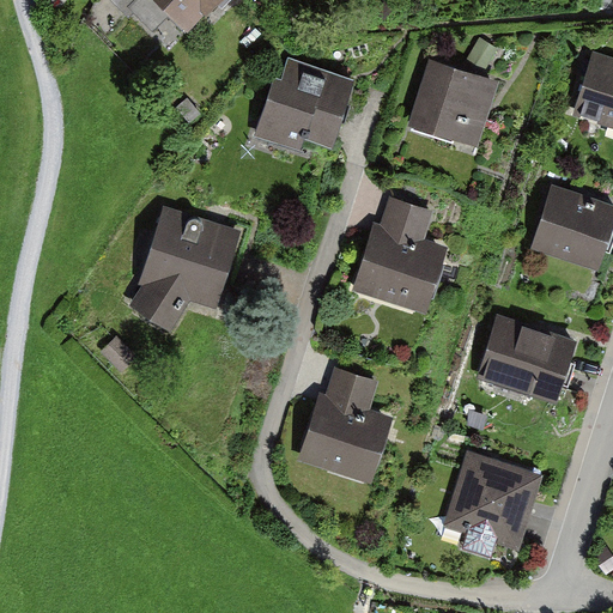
[(181,49),(228,0),(140,0),(120,22),(146,46),(161,30),(181,49)]
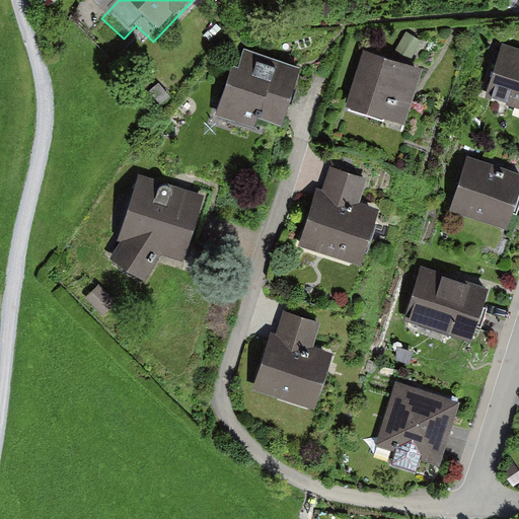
[(420,64),(431,46),(414,35),(402,54),(420,64)]
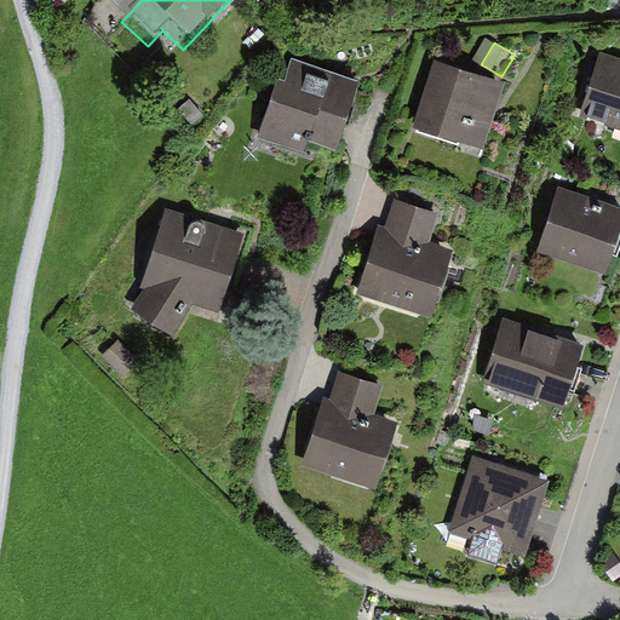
[(619,56),(598,50),(578,119),(610,130),(608,137),(619,141),(619,56)]
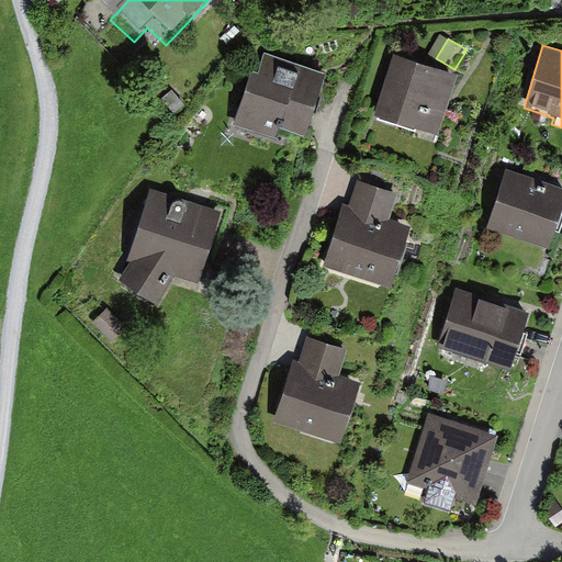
[(318,144),(340,80),(269,55),(243,131),(285,145),(289,134),(318,144)]
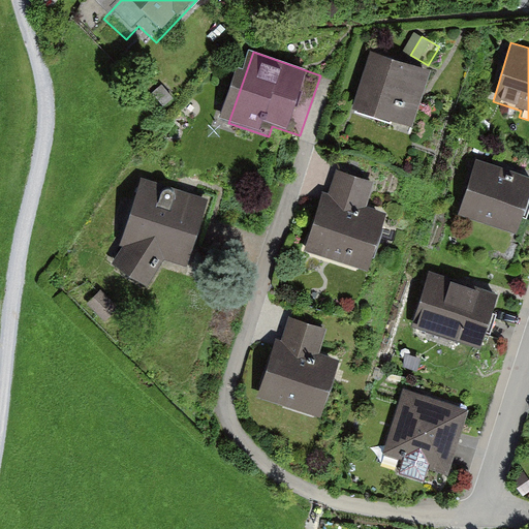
[(365,110),(426,128),(443,71),(382,53),(365,110)]
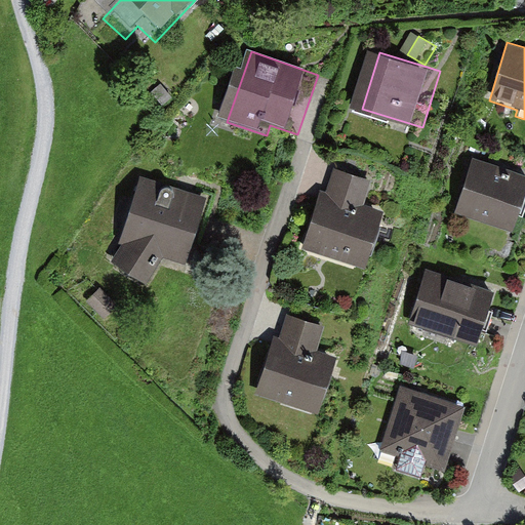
[(524,194),(524,195),(524,193),(524,173),(472,156),(452,210),(513,231),(518,214),(524,216),(524,211),(524,194)]
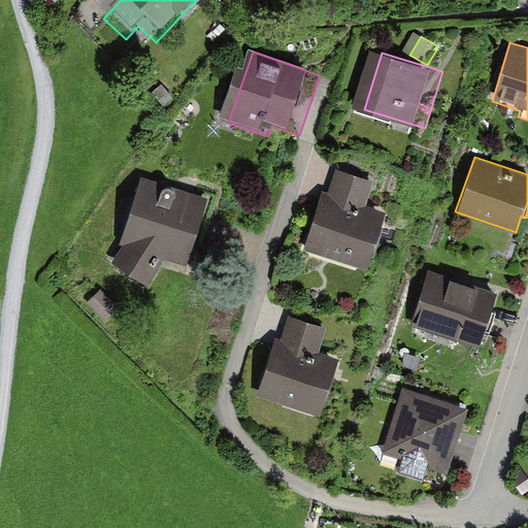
[(378,272),(397,213),(374,206),(382,183),(344,171),(336,196),(329,193),(310,251),(378,272)]
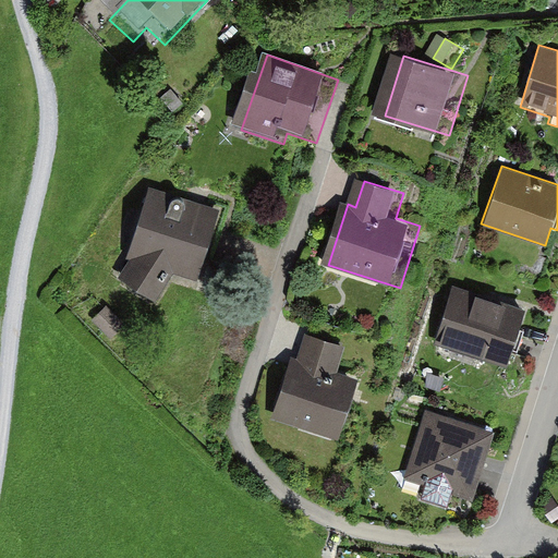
[(199,284),(222,209),(149,189),(128,261),(131,262),(118,280),(155,302),(174,276),(199,284)]
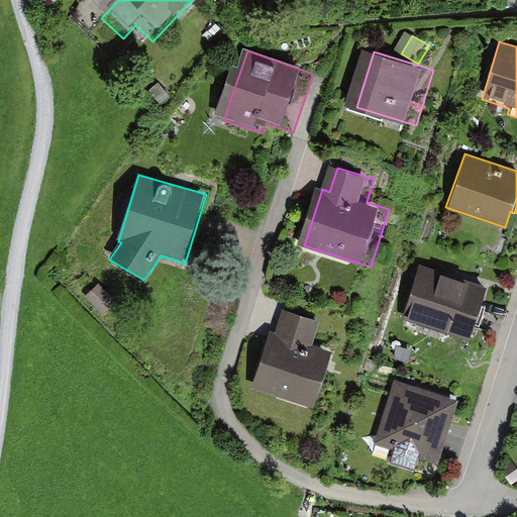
[(446,332),(474,340),(491,287),(455,276),(417,265),(400,320),(419,325),(416,333),(444,341),(446,332)]
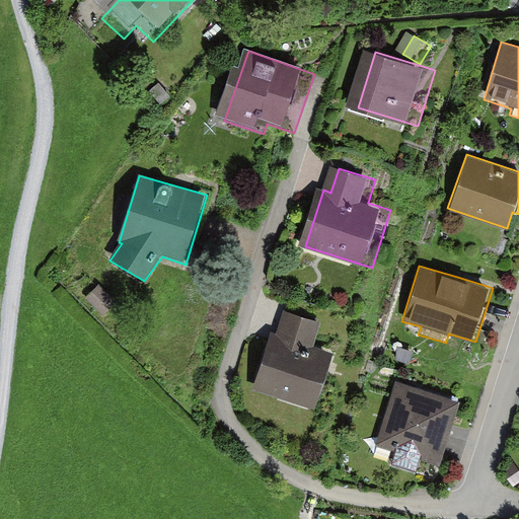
[(104,289),(90,304),(110,322),(125,308),(104,289)]
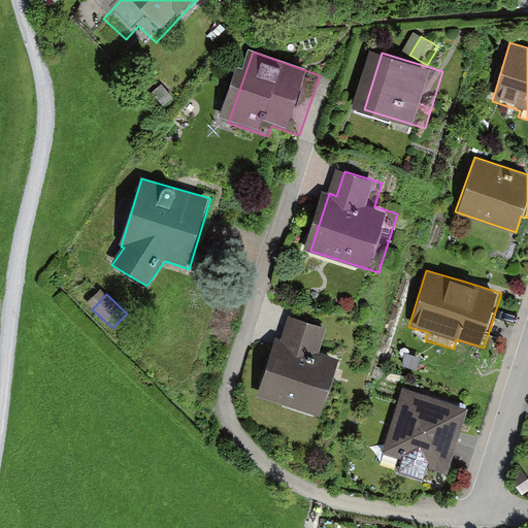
[(257,399),(323,420),(340,362),(320,356),(328,328),(293,317),(285,341),(276,338),(257,399)]
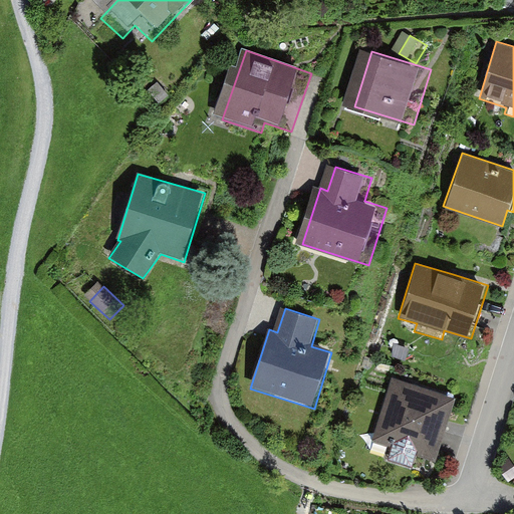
[(383,369),(402,374),(405,362),(388,358),(383,369)]
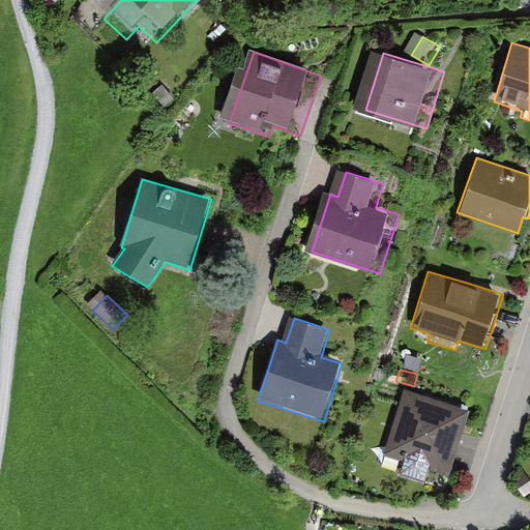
[(448,476),(469,411),(405,390),(384,455),(404,462),(399,476),(428,484),(432,470),(448,476)]
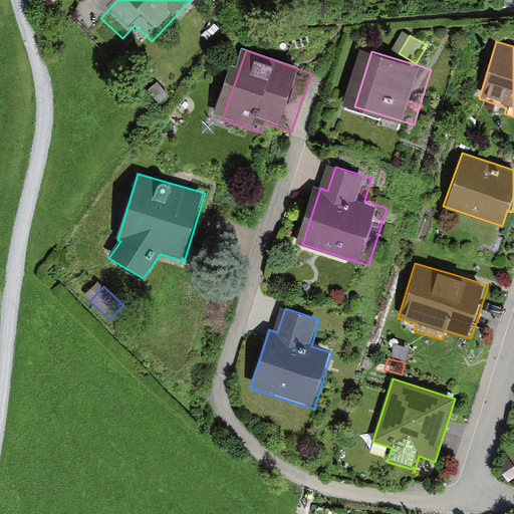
All buildings are outlined.
